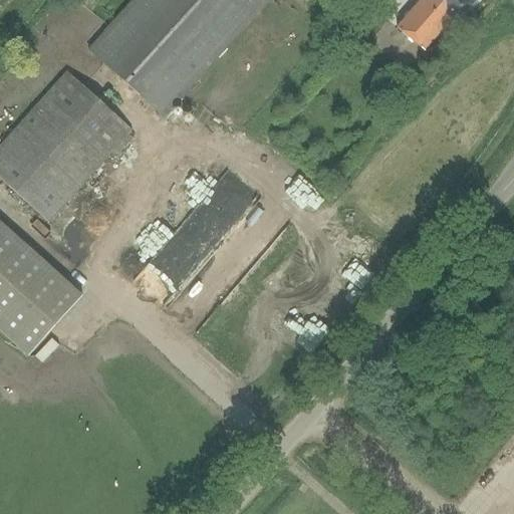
[(133,0),(89,48),(166,116),(270,0),(133,0)]
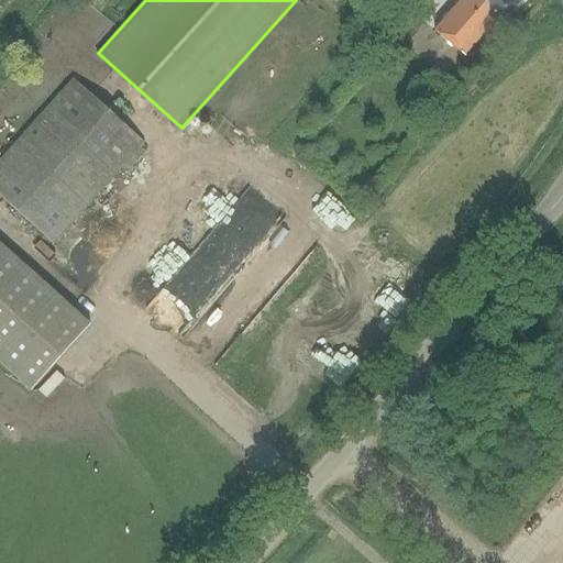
[(501,24),(521,1),(519,0),(461,0),(435,30),(465,55),(496,20),(501,24)]
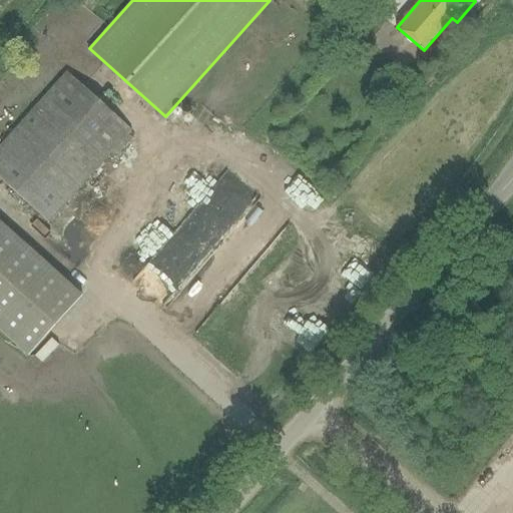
[(0,174),(49,219),(132,127),(69,70),(0,146),(0,174)]
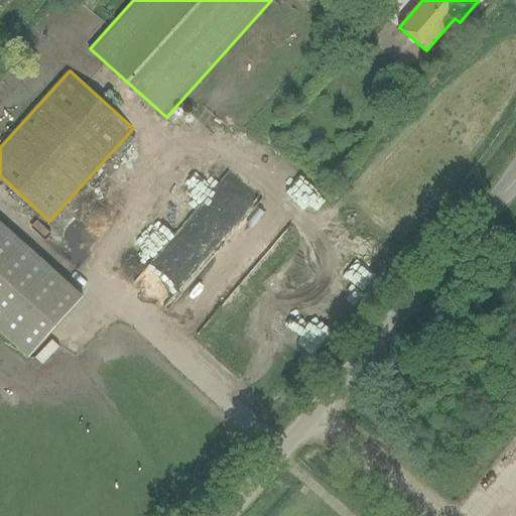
[(196,147),(160,190),(168,197),(158,209),(154,205),(117,250),(144,272),(226,172),(196,147)]
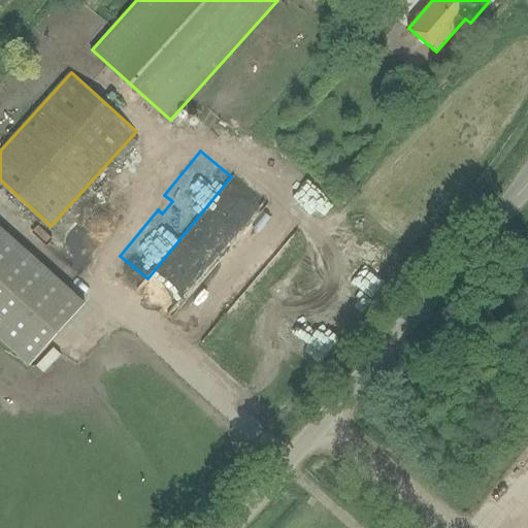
[(0,336),(31,364),(87,302),(0,224),(0,336)]
